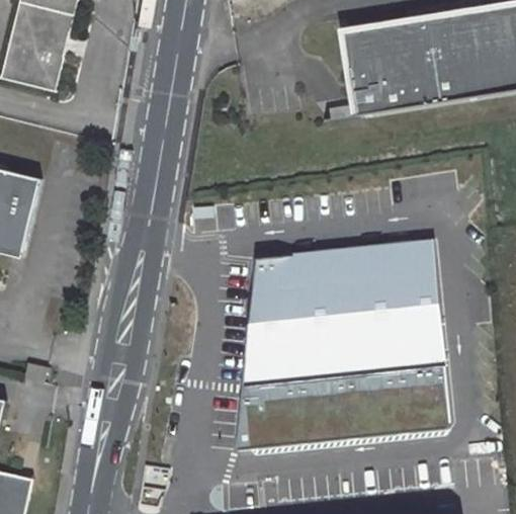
[(20,0),(2,76),(55,90),(78,0),(20,0)]
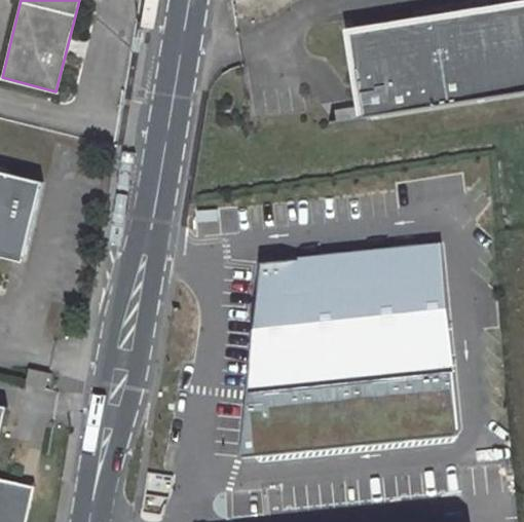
[(523,0),(342,29),(351,87),(353,87),(359,116),(523,89),(523,0)]
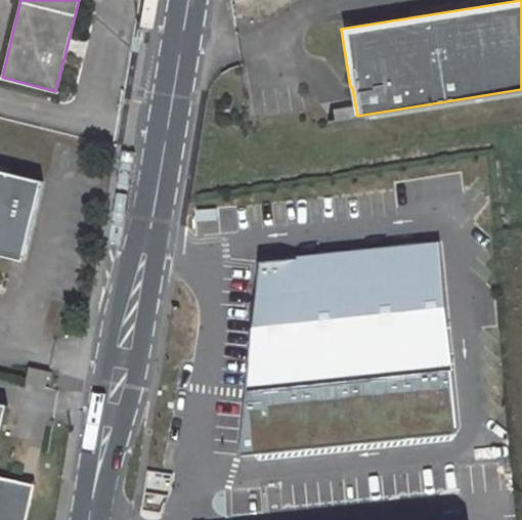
[(0,253),(25,259),(44,178),(0,167),(0,253)]
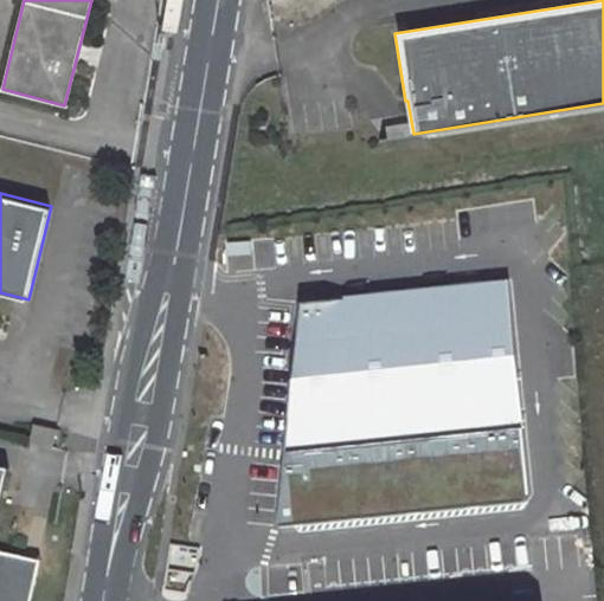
[(506,279),(297,301),(290,376),(277,521),(522,498),(528,490),(506,279)]
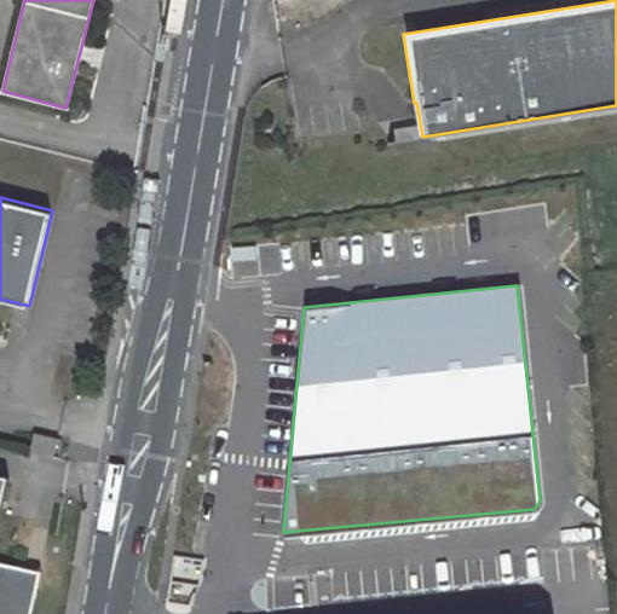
[(57,436),(33,430),(29,450),(52,456),(57,436)]
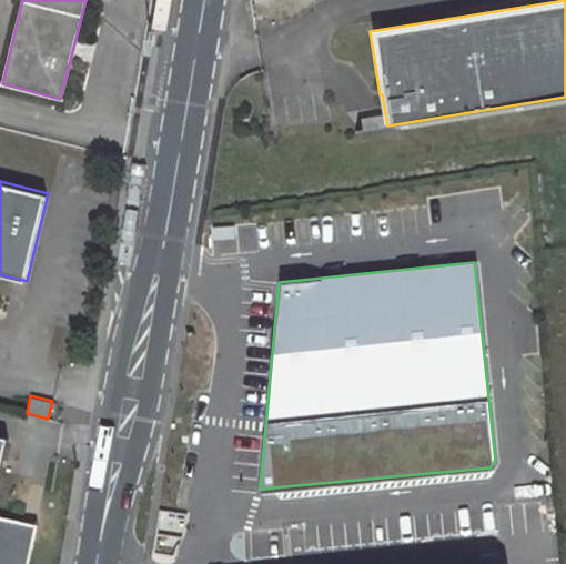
[(0,563),(26,563),(32,542),(18,519),(0,514),(0,462),(6,436),(0,435),(0,563)]
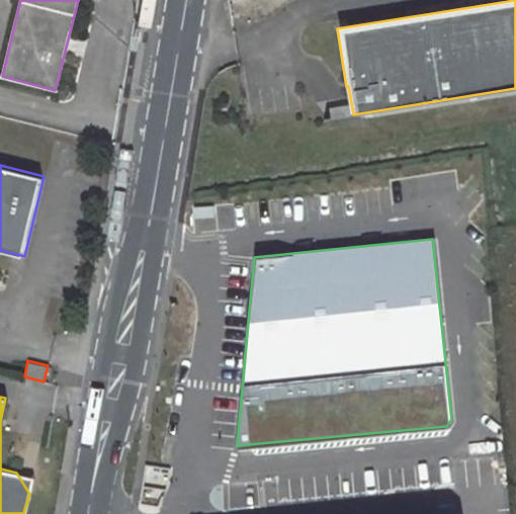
[(16,473),(29,494),(32,477),(16,473)]
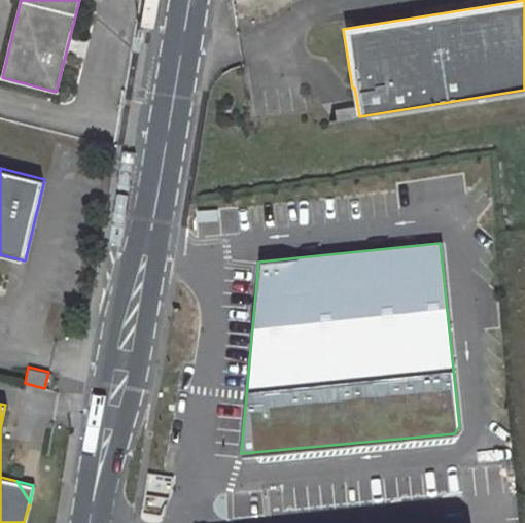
All buildings are outlined.
